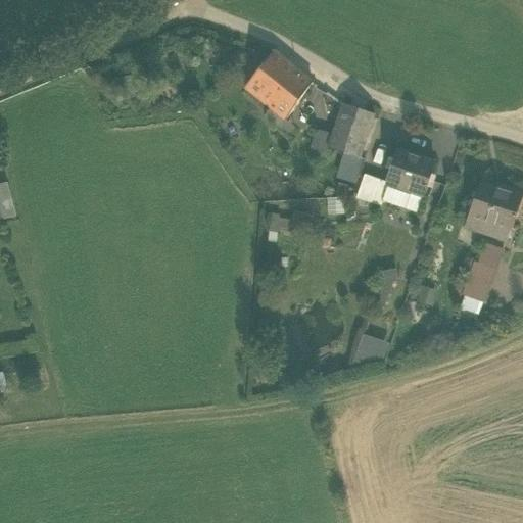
[(284,120),(285,121),(312,83),(273,52),(245,88),(271,109),(284,120)]
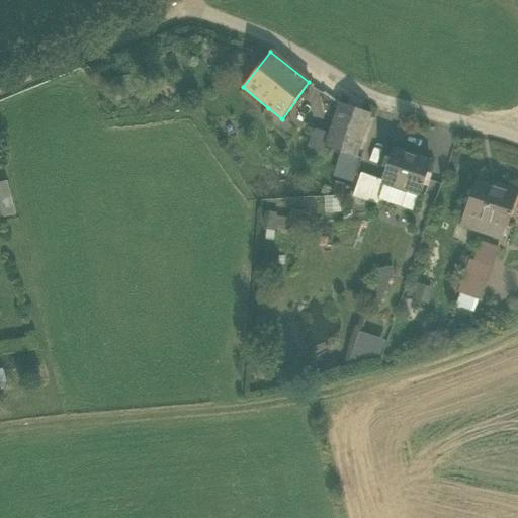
[(340,152),(356,157),(370,113),(340,103),(329,134),(325,147),(340,152)]
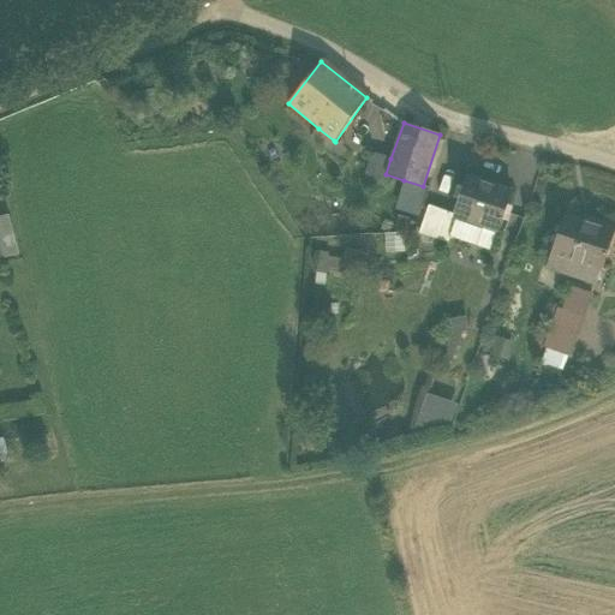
[(314,136),(329,148),(334,141),(318,129),(314,136)]
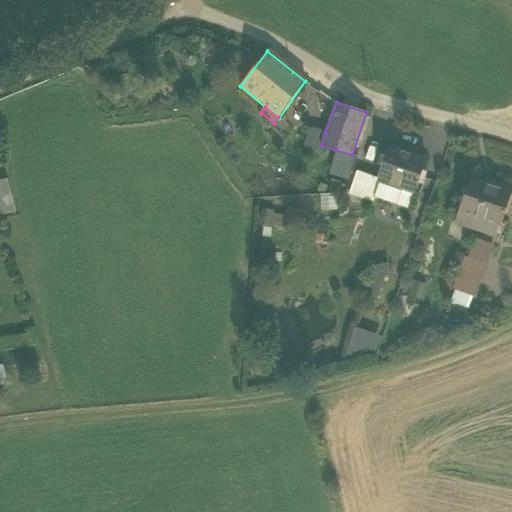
[(279,118),(278,117),(274,123),(284,132),(289,126),(279,118)]
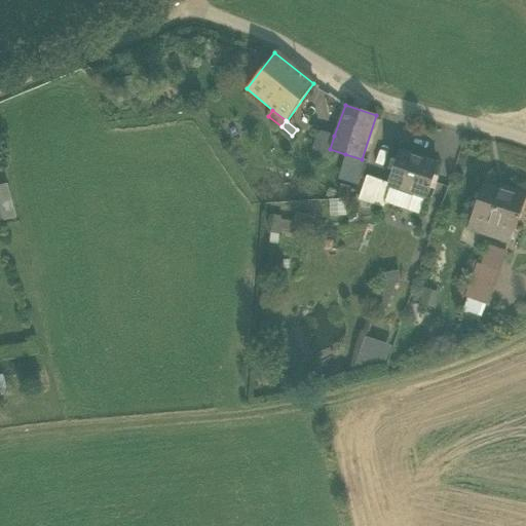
[(330,149),(334,136),(317,129),(310,151),(327,156),(330,149)]
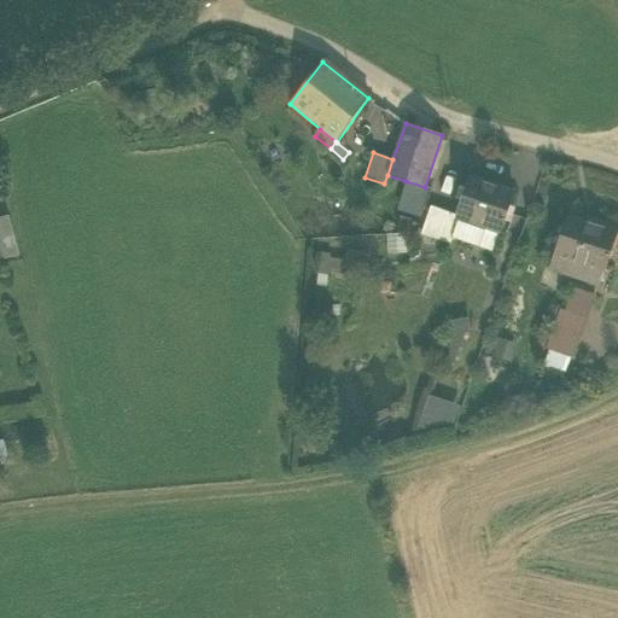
[(500,232),(501,232),(514,194),(470,179),(458,216),(458,217),(459,217),(500,232)]
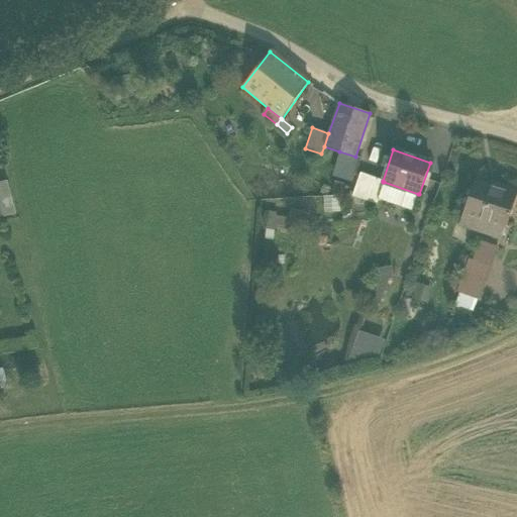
[(355,157),(339,151),(331,177),(352,183),(359,159),(355,157)]
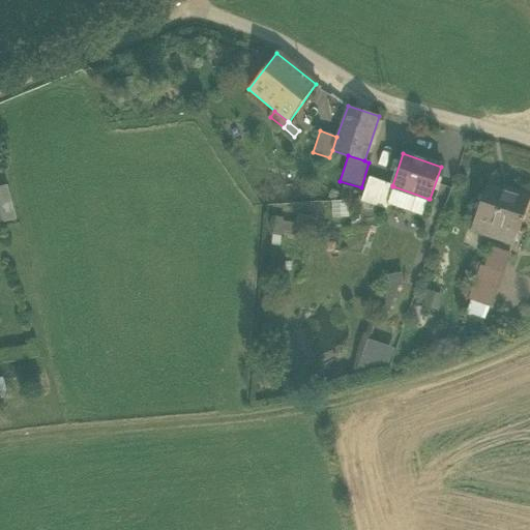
[(361,201),(385,209),(387,205),(393,186),(392,186),(392,185),(369,177),(361,201)]
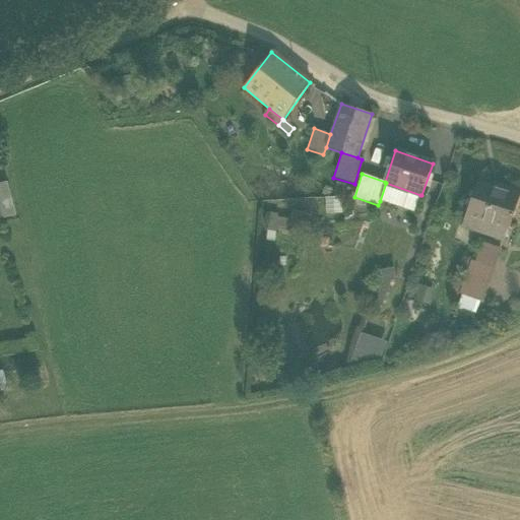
[(11,181),(0,184),(0,206),(3,217),(19,212),(11,181)]
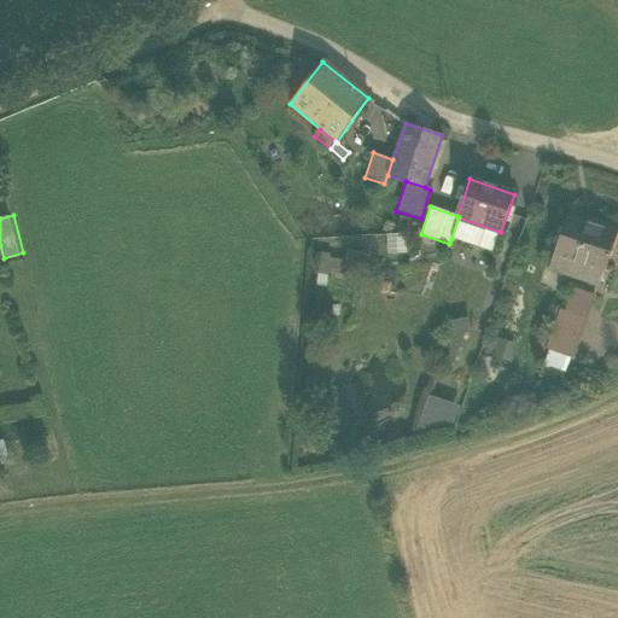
[(500,232),(459,217),(452,239),(493,254),(500,232)]
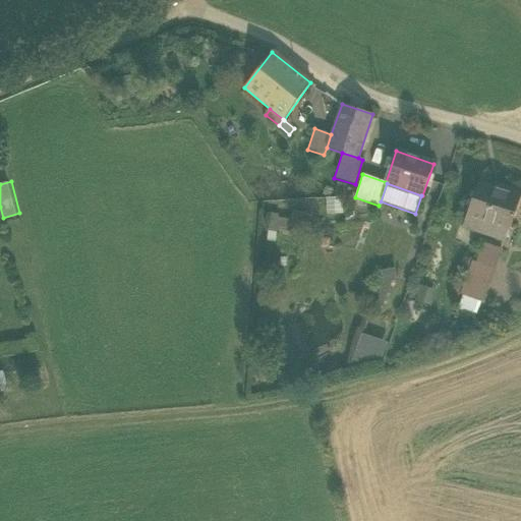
[(508,230),(509,231),(520,194),(520,193),(504,188),(503,191),(477,183),(466,216),(508,230)]
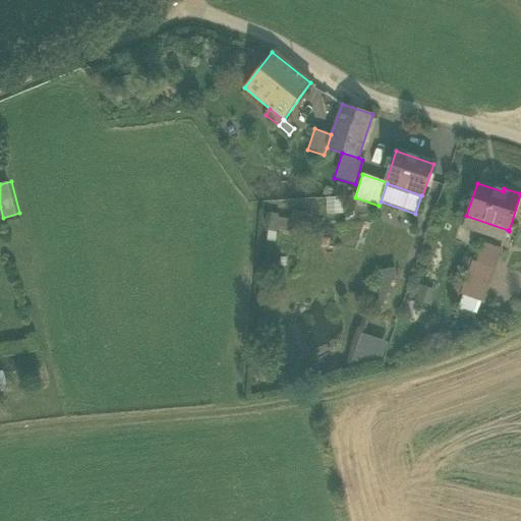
[(342,197),(326,198),(326,216),(343,215),(342,197)]
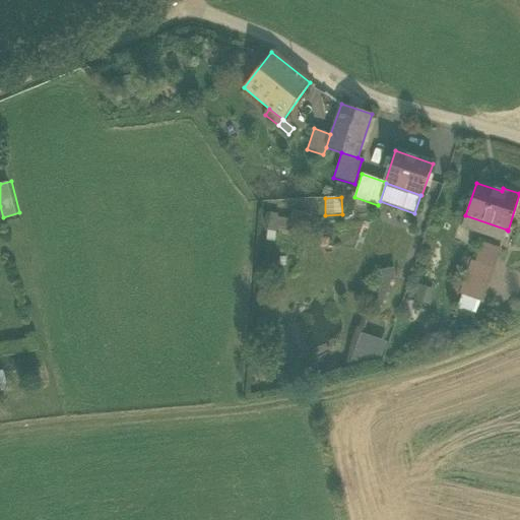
[(275,242),(278,213),(267,212),(264,241),(275,242)]
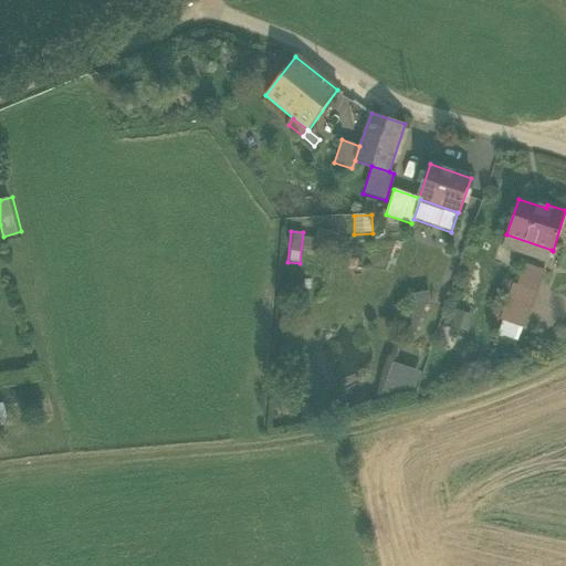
[(552,250),(506,234),(502,248),(547,263),(552,250)]
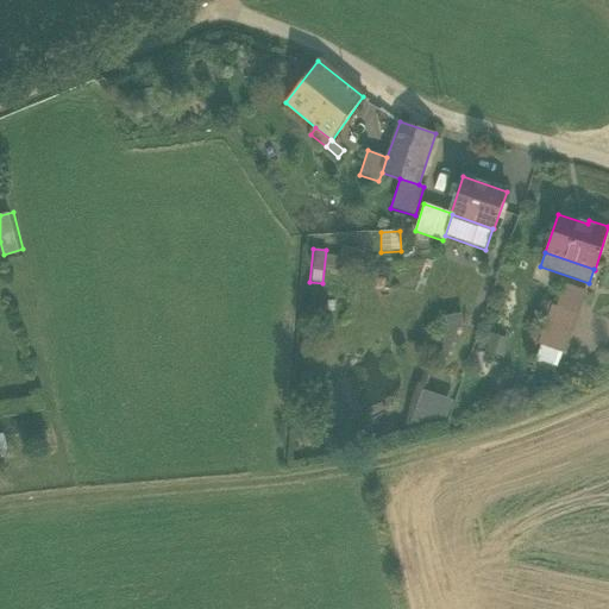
[(557,307),(577,314),(585,292),(565,283),(557,307)]
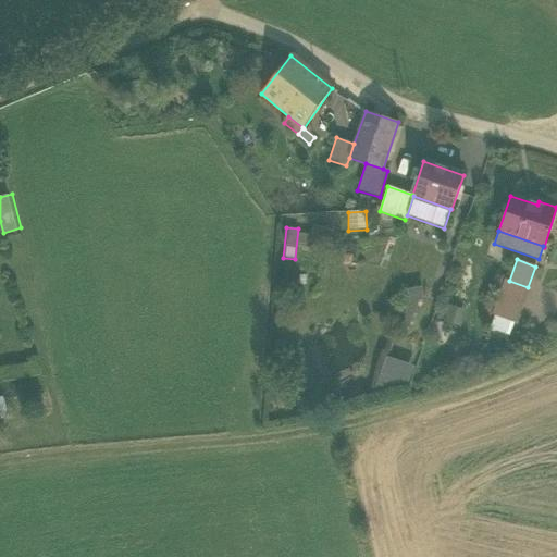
[(514,322),(516,323),(528,287),(509,281),(504,280),(492,314),(494,316),(514,322)]
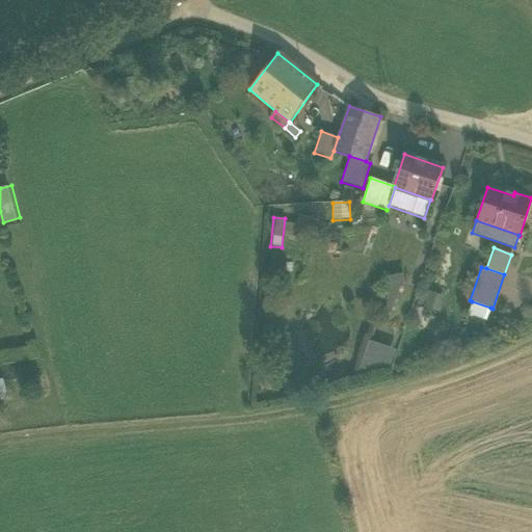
[(402,274),(389,276),(392,289),(386,289),(378,310),(390,314),(400,287),(404,287),(402,274)]
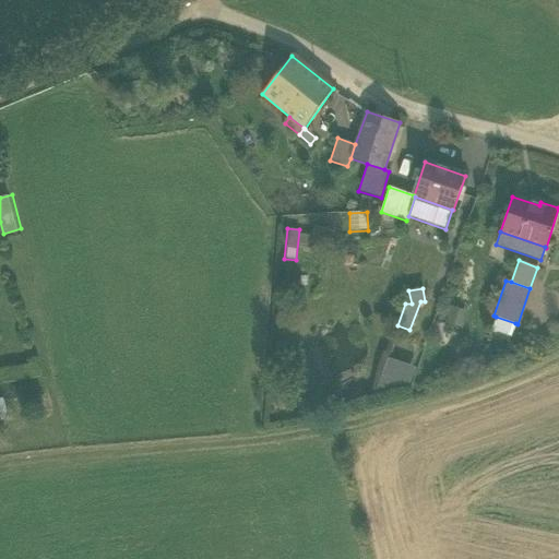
[(468,312),(451,306),(445,323),(463,329),(468,312)]
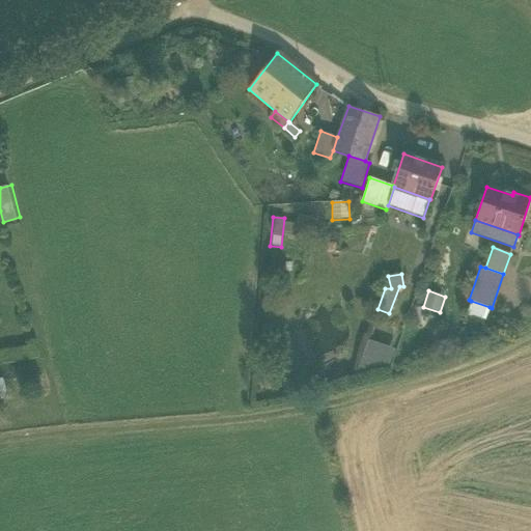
[(490,307),(471,301),(467,314),(485,320),(490,307)]
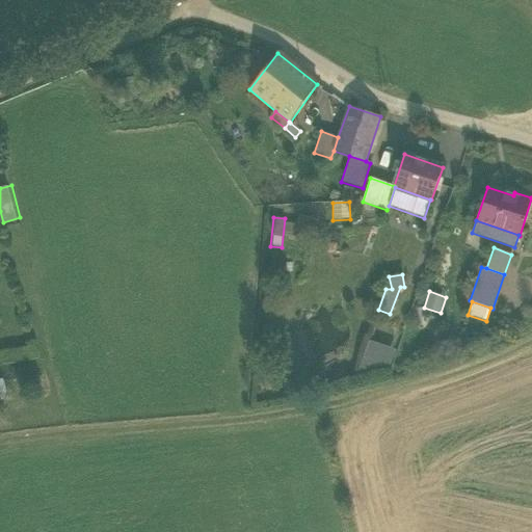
[(369,341),(356,377),(390,373),(397,350),(369,341)]
